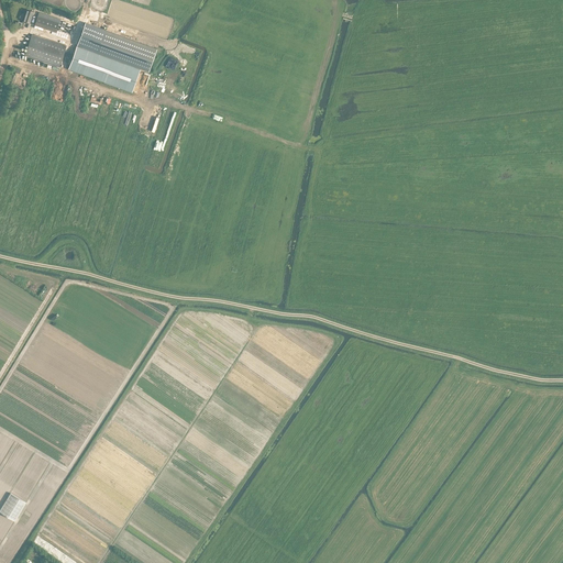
[(26,9),(22,21),(30,23),(33,12),(26,9)]
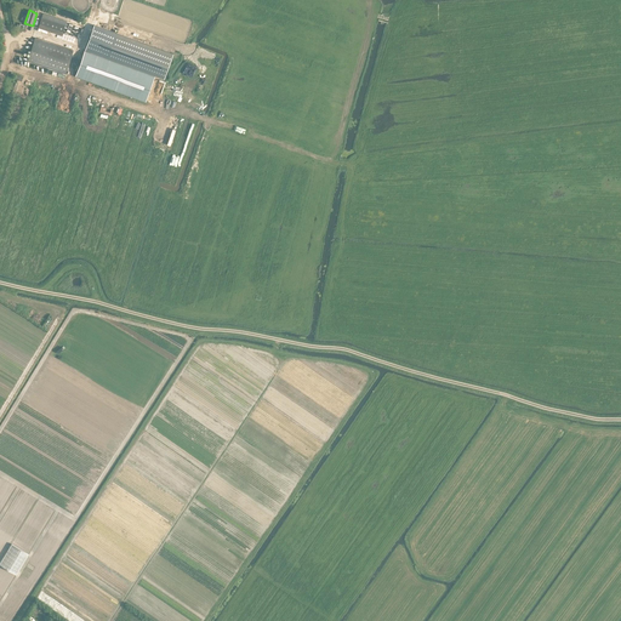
[(61,34),(64,26),(69,27),(64,43),(78,46),(84,27),(43,13),(41,18),(39,28),(46,30),(46,33),(58,38),(60,34),(61,34)]
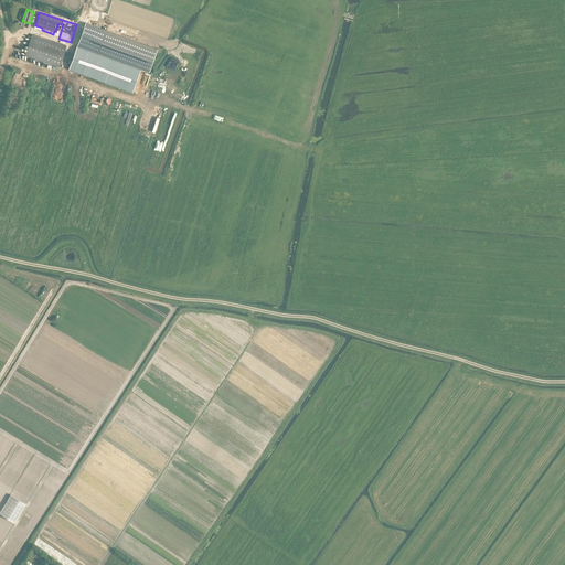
[(85,23),(76,45),(82,48),(149,72),(158,50),(85,23)]
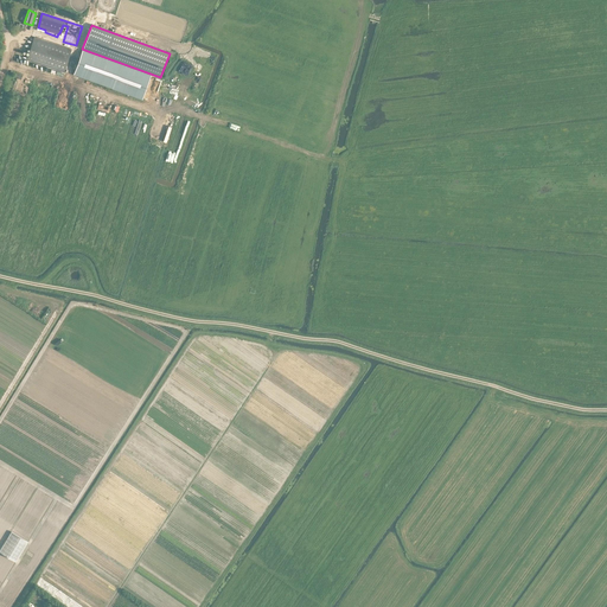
[(64,72),(68,61),(71,50),(33,37),(26,61),(64,72)]
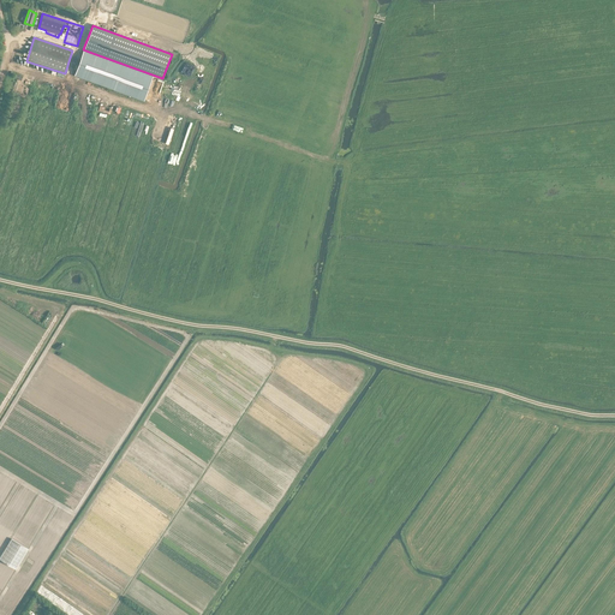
[(83,49),(75,76),(81,78),(144,101),(154,76),(89,53),(89,52),(83,49)]
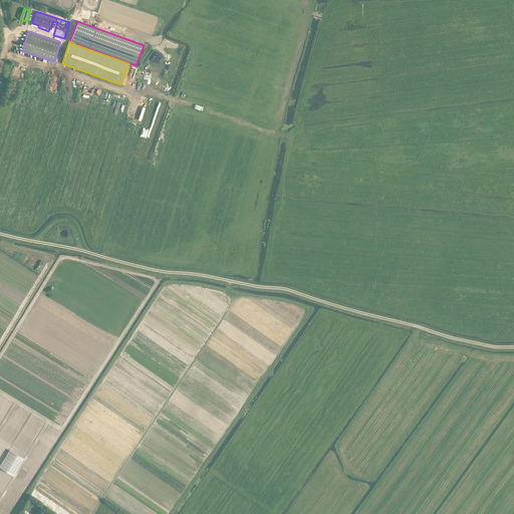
[(156,61),(166,67),(170,61),(160,56),(156,61)]
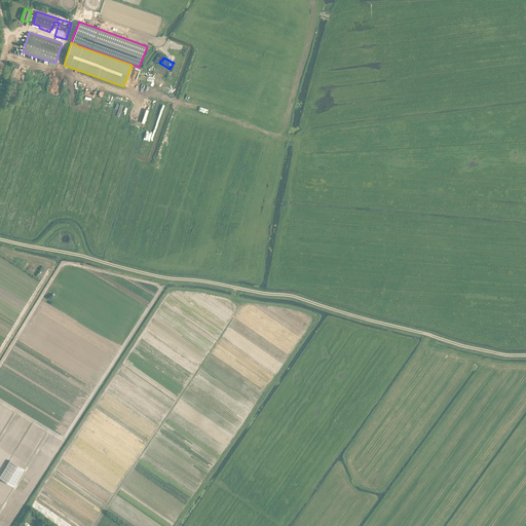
[(15,415),(6,434),(37,450),(46,431),(15,415)]
